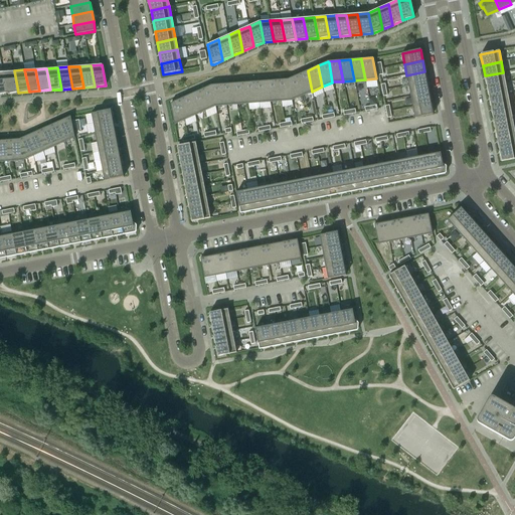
[(3,71),(7,94),(18,93),(14,70),(3,71)]
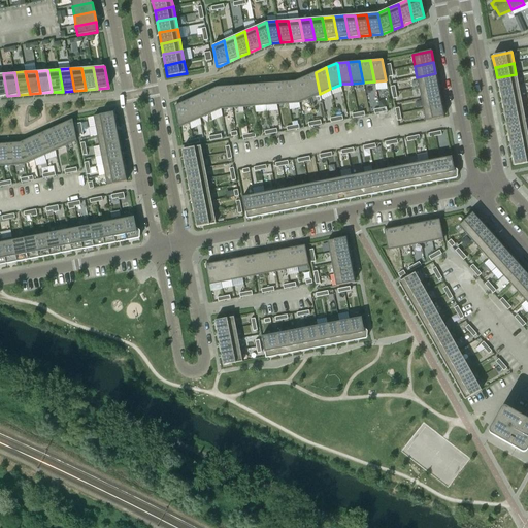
[(316,72),(305,76),(305,77),(309,98),(320,94),(316,73),(316,72)]
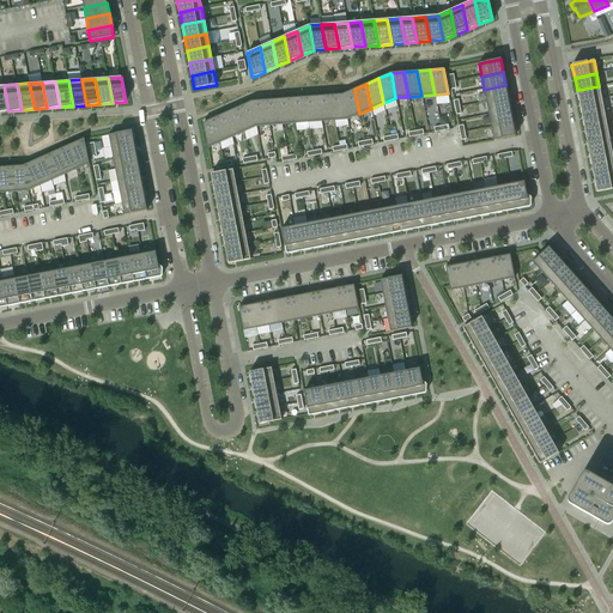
[(508,98),(505,85),(484,90),(486,102),(508,98)]
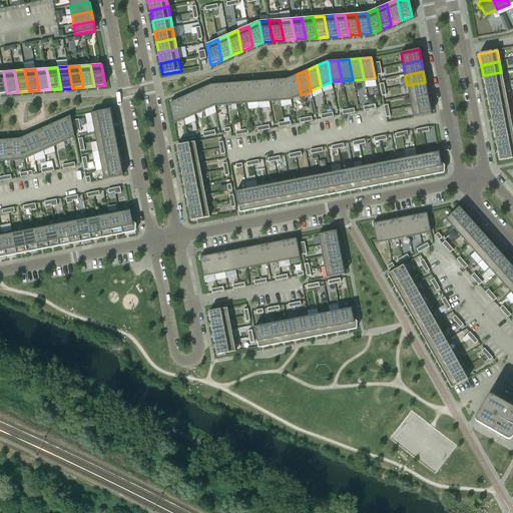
[(486,86),(503,82),(501,72),(484,75),(483,75),(485,86),(486,86)]
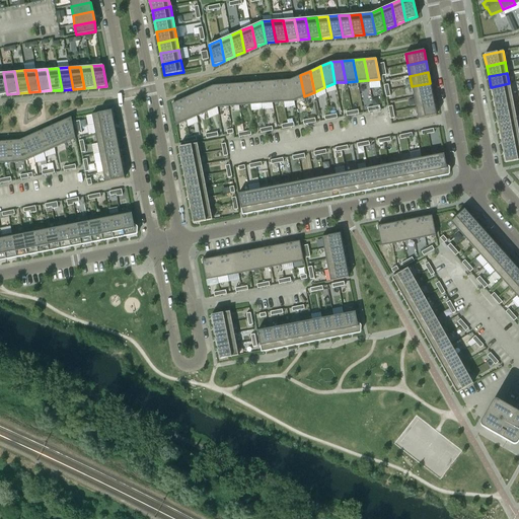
[(304,96),(300,76),(300,75),(290,80),(290,81),(294,101),(295,100),(304,96)]
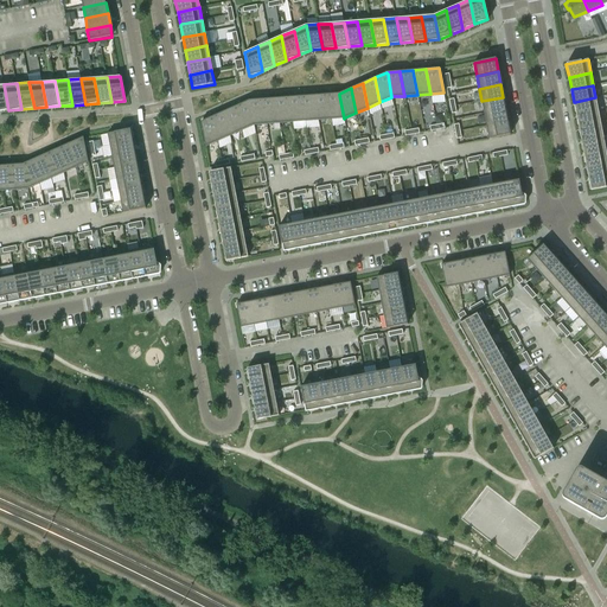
[(339,95),(339,94),(326,95),(331,119),(344,119),(339,95)]
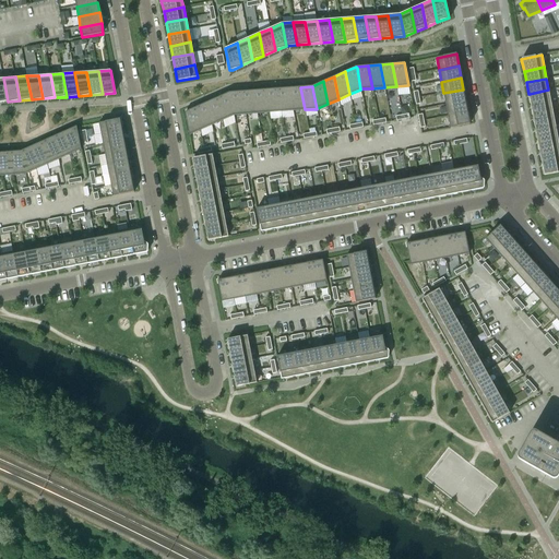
[(300,87),(288,88),(293,110),(305,109),(300,87)]
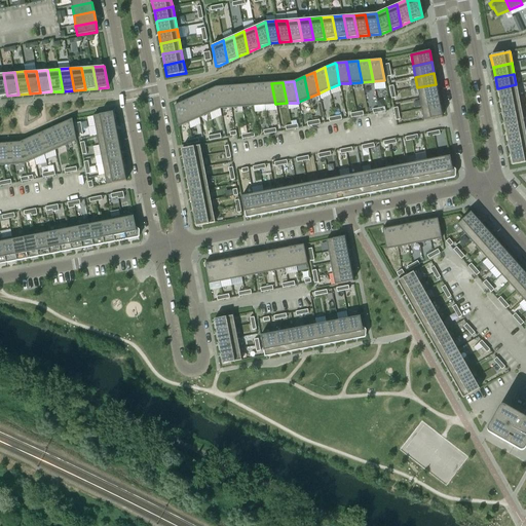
[(250,85),(254,106),(264,105),(261,84),(260,83),(250,84),(250,85)]
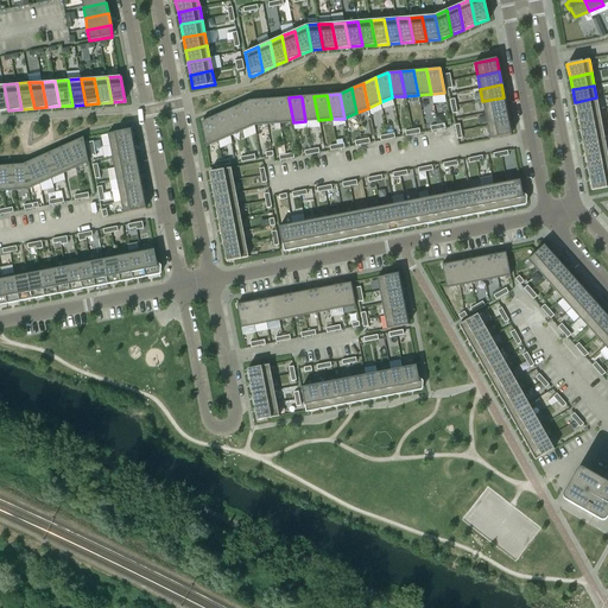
[(314,96),(301,96),(302,97),(305,121),(318,120),(314,96)]
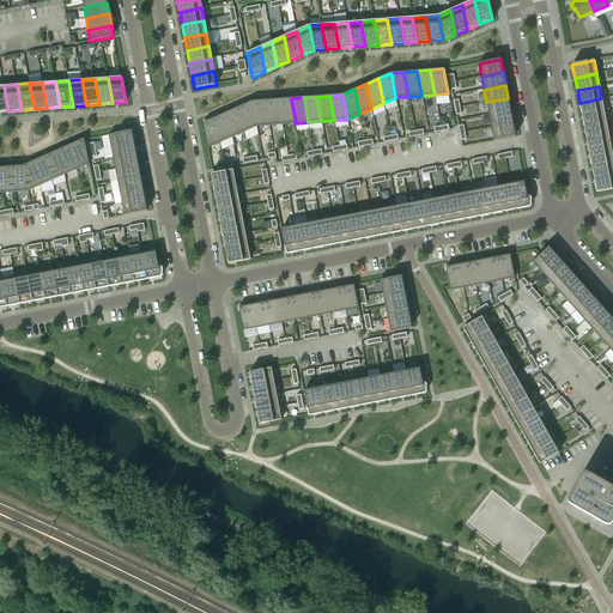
[(278,99),(278,101),(283,125),(296,123),(291,99),(291,98),(278,99)]
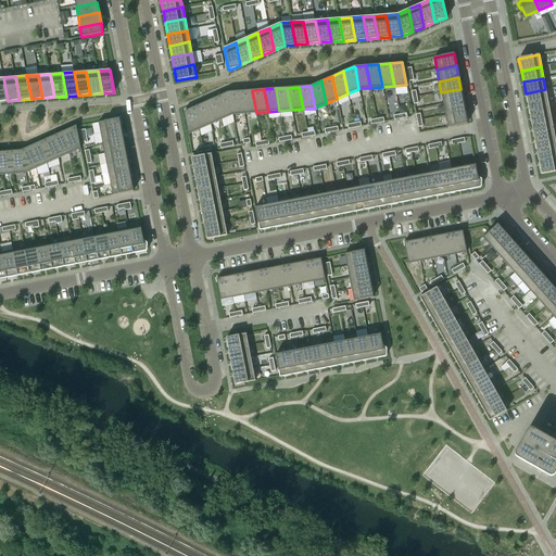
[(463,100),(460,89),(441,92),(443,104),(463,100)]
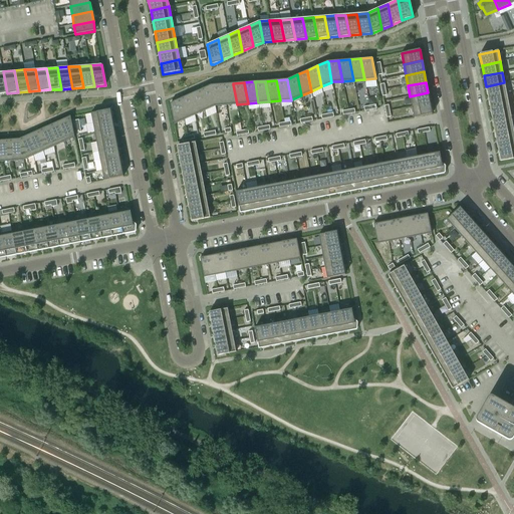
[(489,96),(506,93),(504,82),(487,86),(486,86),(488,97),(489,96)]
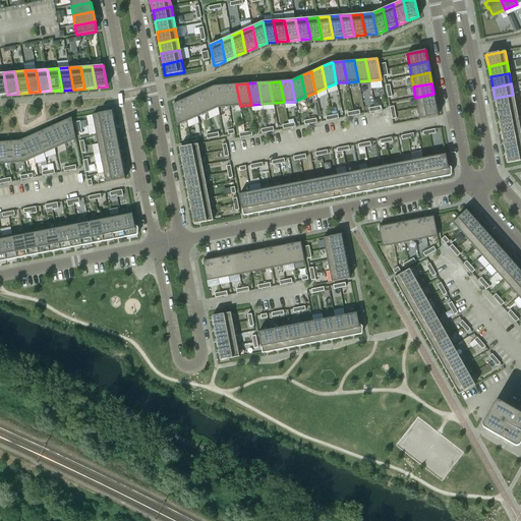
[(236,84),(225,85),(225,87),(229,107),(240,106),(236,85),(236,84)]
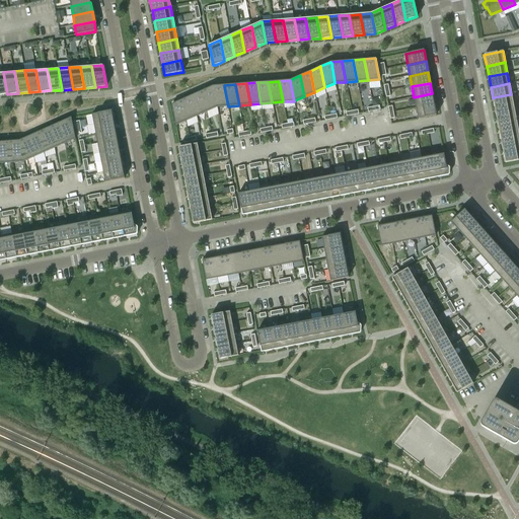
[(224,86),(224,85),(213,86),(213,87),(217,107),(218,106),(228,106),(224,86)]
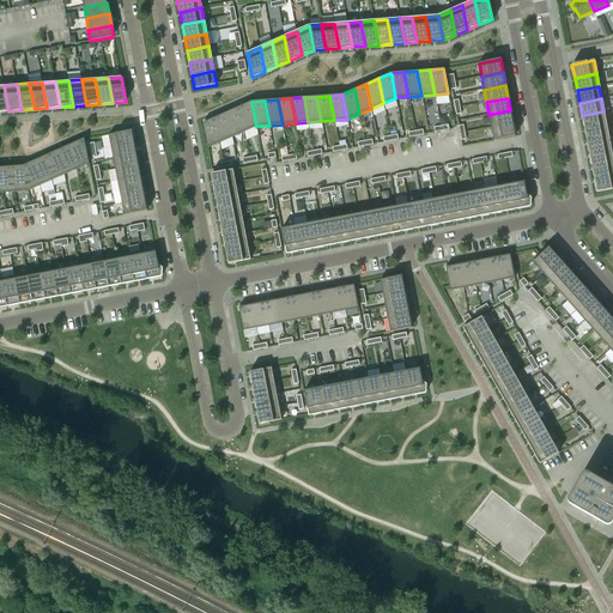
[(256,127),(252,103),(252,102),(240,107),(240,108),(244,132),(256,127)]
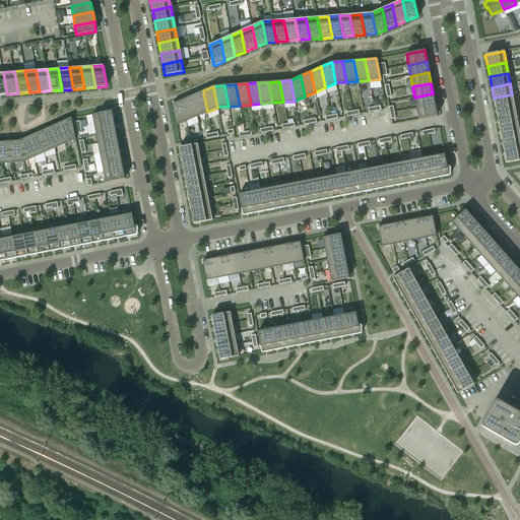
[(193,95),(193,96),(197,117),(207,112),(203,91),(203,90),(193,95)]
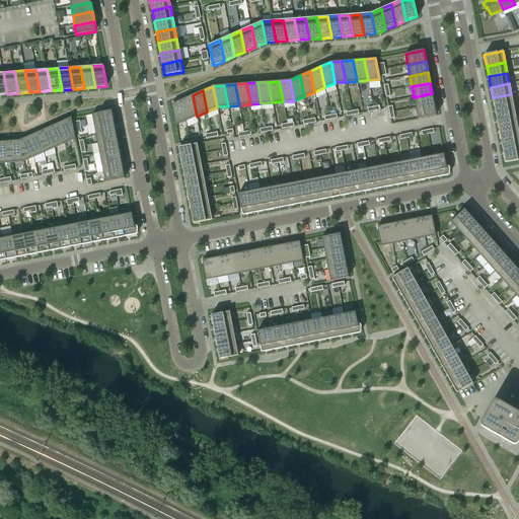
[(432,93),(414,97),(416,107),(434,104),(432,93)]
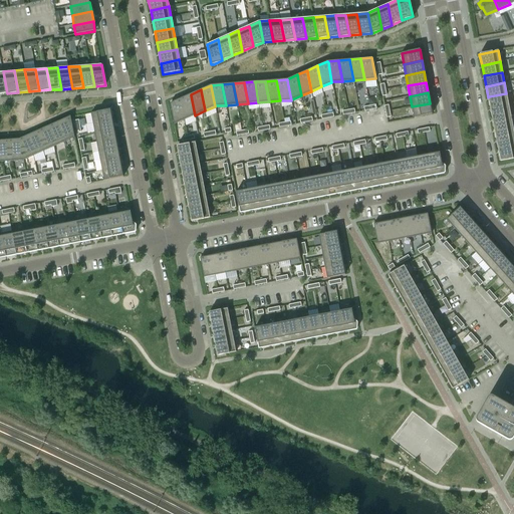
[(491,107),(508,104),(506,93),(489,96),(488,97),(490,107),(491,107)]
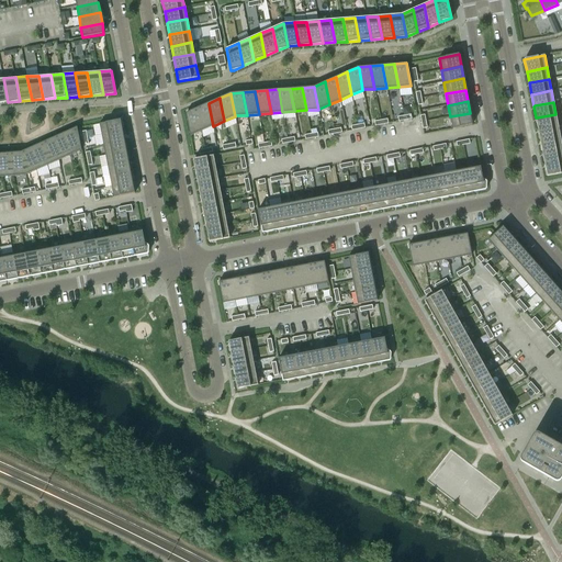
[(202,131),(213,126),(209,104),(209,103),(198,108),(198,109),(202,131)]
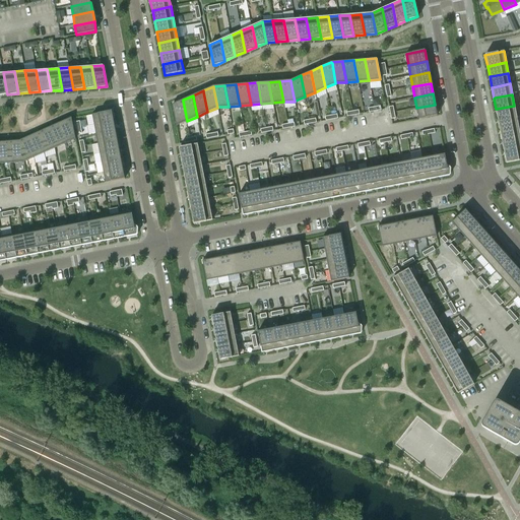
[(183,100),(172,105),(176,126),(187,121),(183,101),(183,100)]
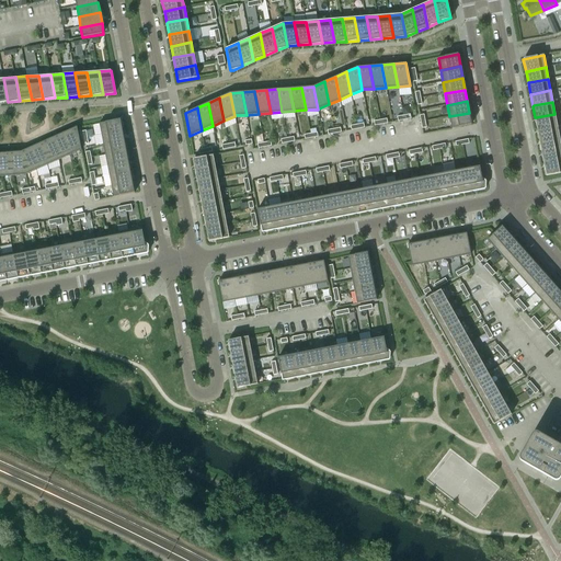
[(469,113),(449,116),(451,128),(471,125),(469,113)]
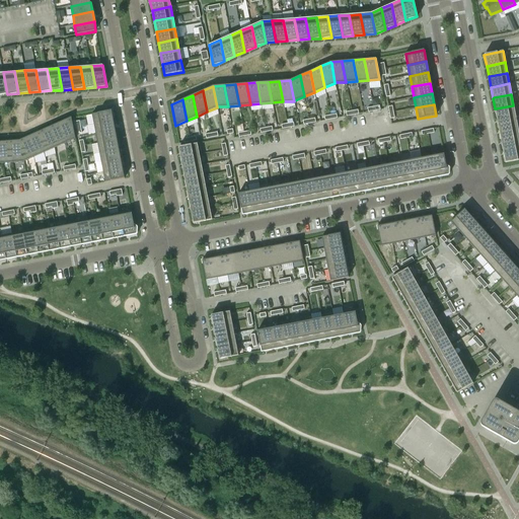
[(498,120),(515,116),(513,105),(496,108),(495,108),(497,120),(498,120)]
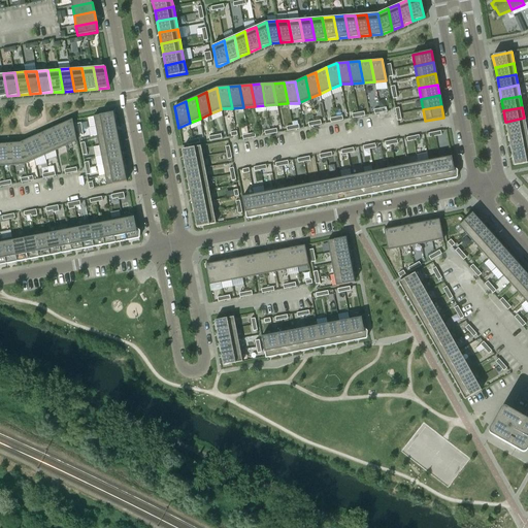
[(94,117),(95,127),(116,123),(113,112),(94,117)]
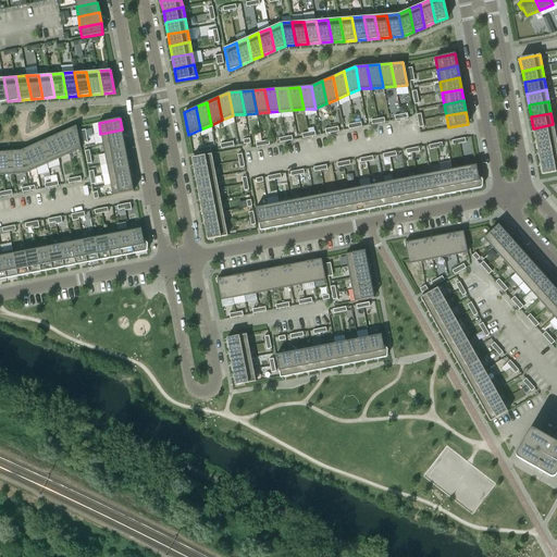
[(556,136),(553,124),(534,128),(533,128),(535,139),(536,139),(556,136)]
